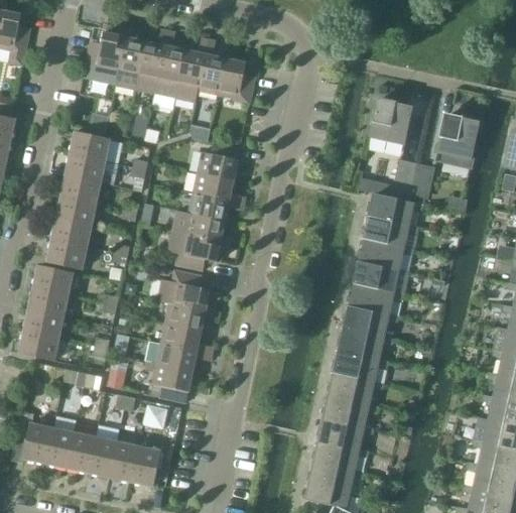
[(2,1),(0,11),(0,47),(11,50),(8,62),(21,65),(29,28),(18,25),(21,14),(6,11),(7,2),(2,1)]
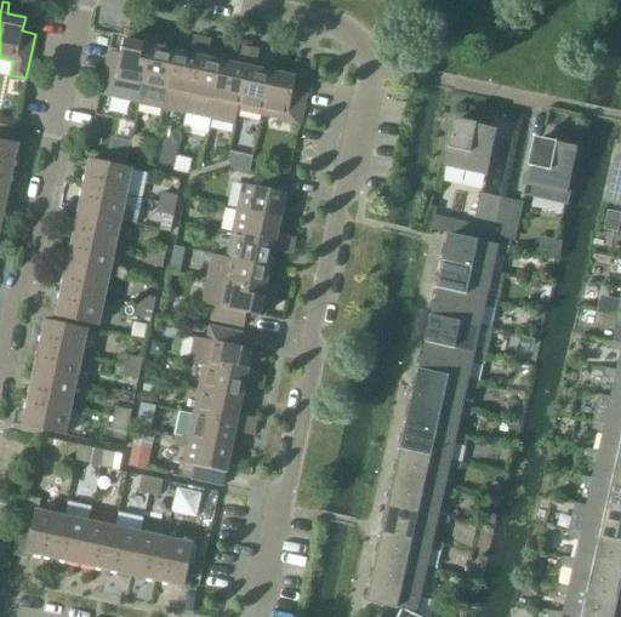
[(100,93),(137,102),(152,33),(146,32),(143,43),(125,39),(123,52),(109,49),(100,93)]
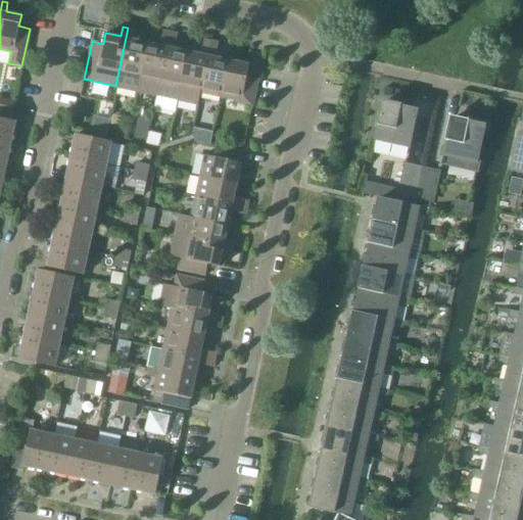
[(115,86),(136,90),(146,41),(132,38),(134,30),(128,28),(115,86)]
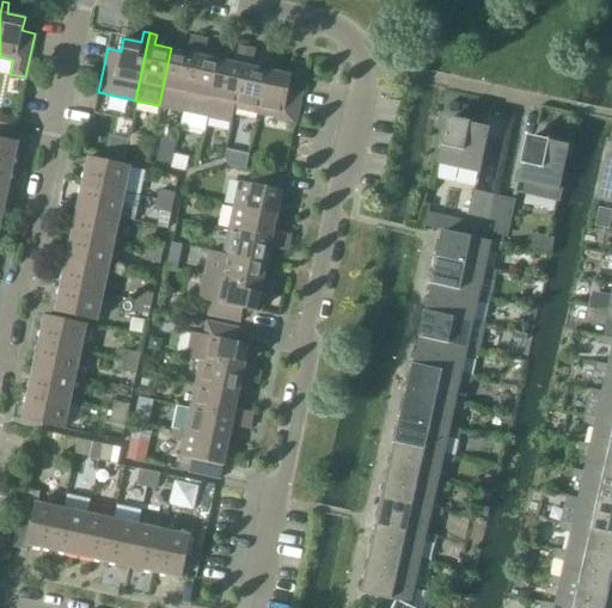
[(159,105),(183,111),(199,36),(191,35),(187,51),(171,48),(159,105)]
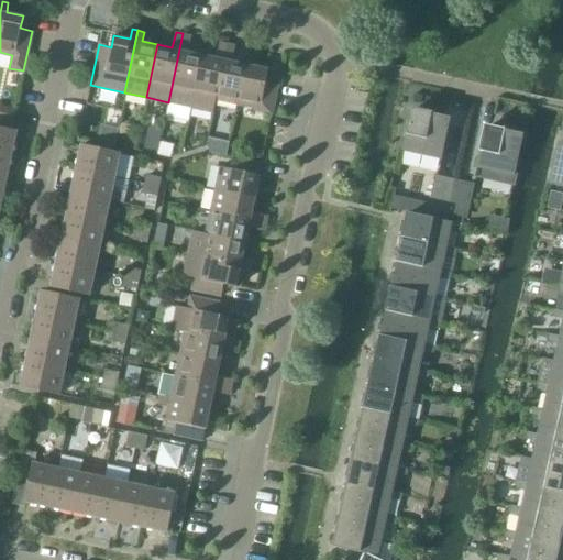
[(183,33),(168,102),(166,112),(188,117),(190,107),(201,54),(187,51),(190,35),(183,33)]
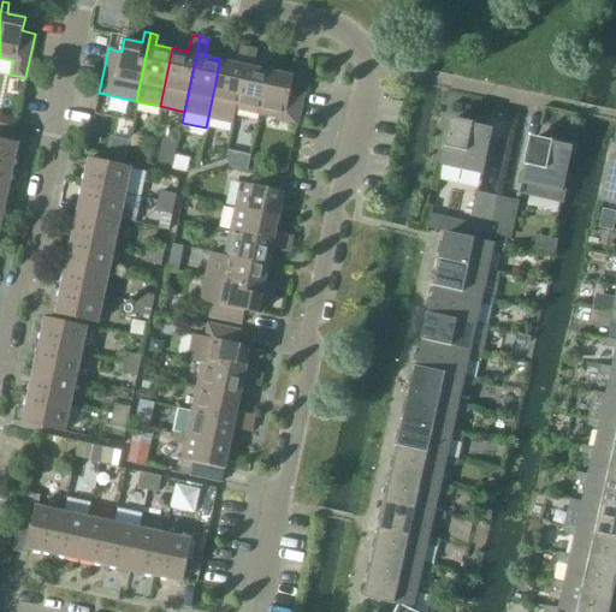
[(236,63),(220,59),(208,117),(232,122),(236,107),(248,47),(241,45),(236,63)]
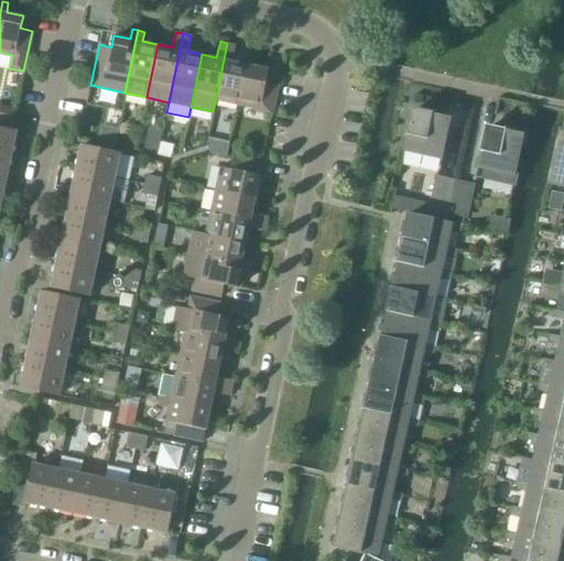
[(235,44),(227,43),(216,98),(238,103),(246,63),(231,61),(235,44)]
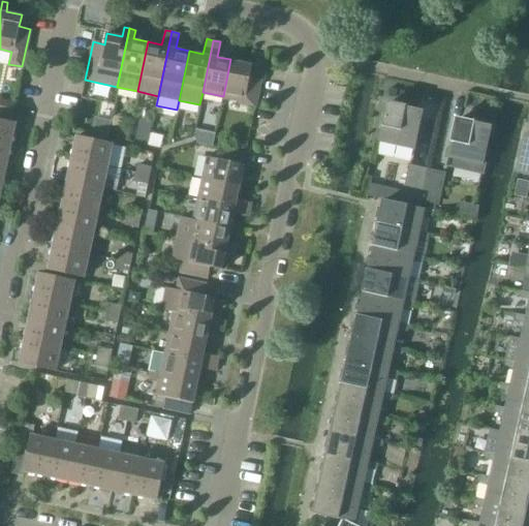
[(252,64),(230,59),(223,96),(242,100),(241,102),(255,105),(261,78),(249,75),(252,64)]
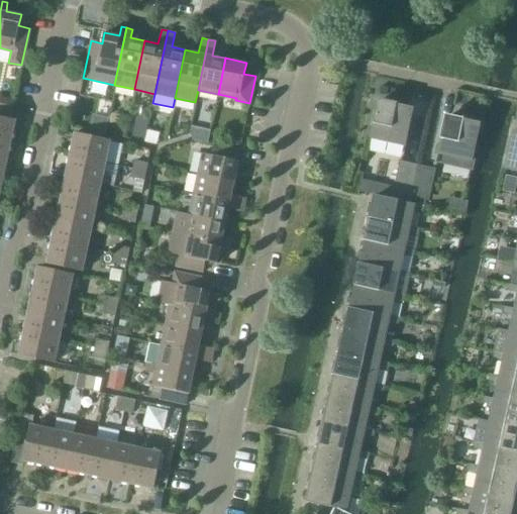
[(0,108),(12,111),(15,100),(0,96),(0,108)]
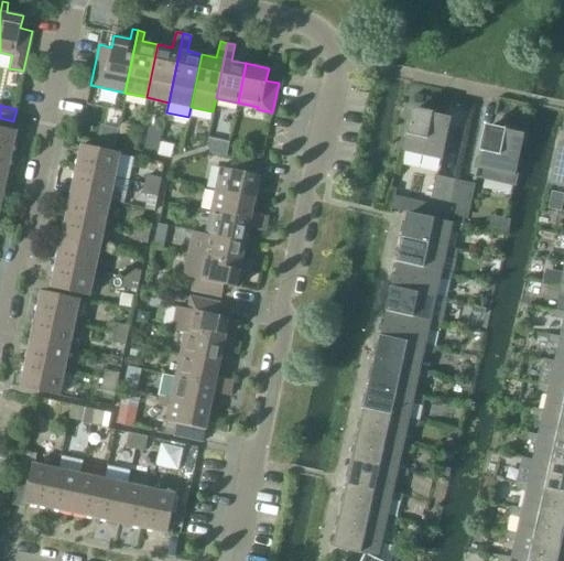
[(451,118),(445,117),(445,115),(446,115),(446,114),(431,112),(412,109),(403,149),(404,149),(404,148),(441,155),(441,157),(442,158),(449,122),(451,118)]
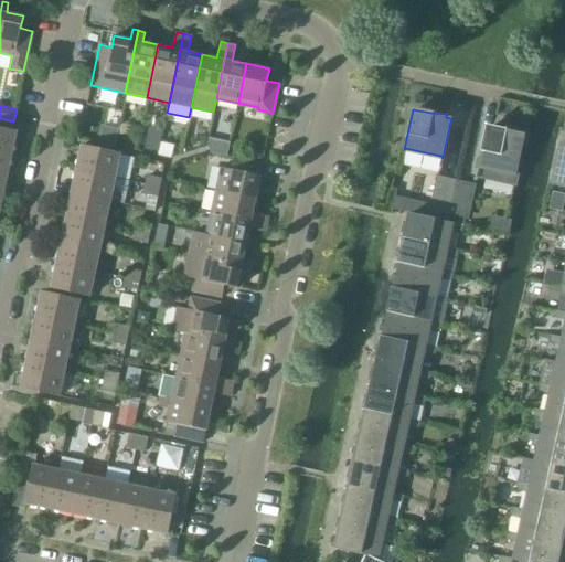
[(492,126),(492,127),(486,125),(484,130),(477,166),(479,166),(479,165),(515,172),(514,173),(515,175),(525,134),(507,129),(492,124),(491,125),(492,126)]
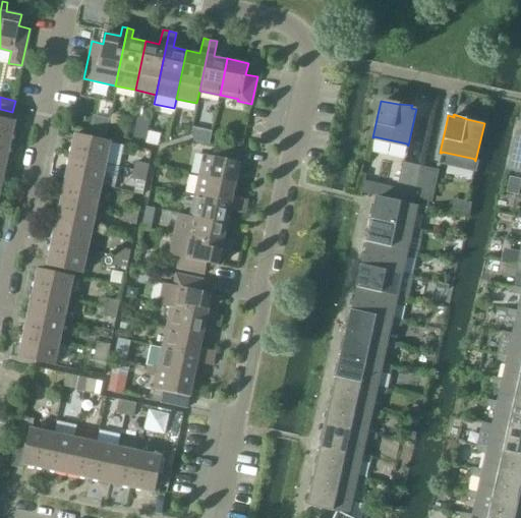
[(0,116),(0,139),(10,142),(15,120),(0,116)]
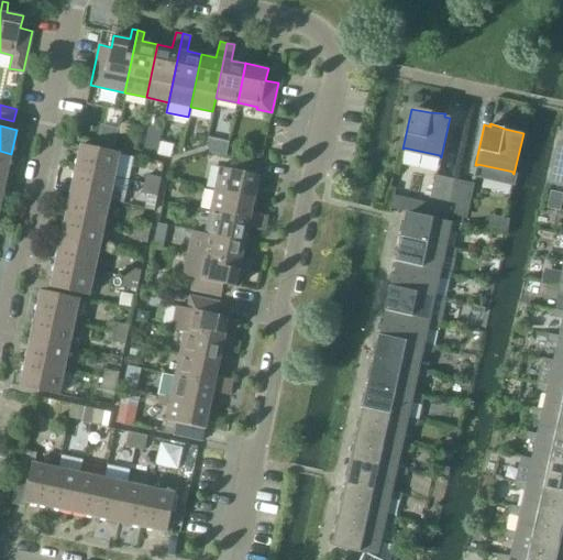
[(128,132),(124,145),(124,146),(135,149),(139,134),(128,132)]
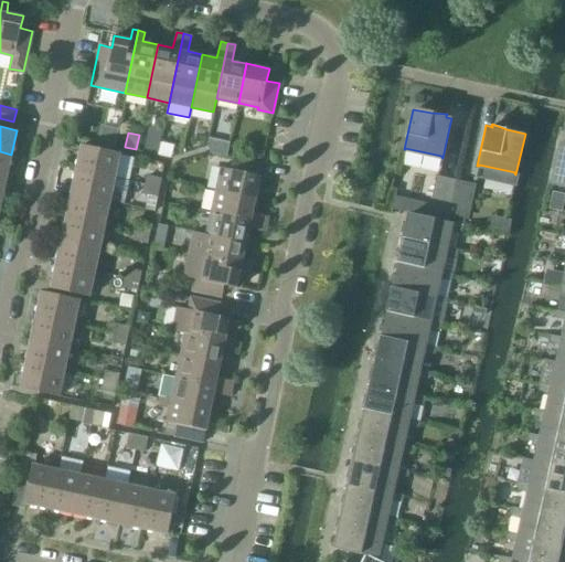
[(145,146),(158,149),(160,137),(147,134),(145,146)]
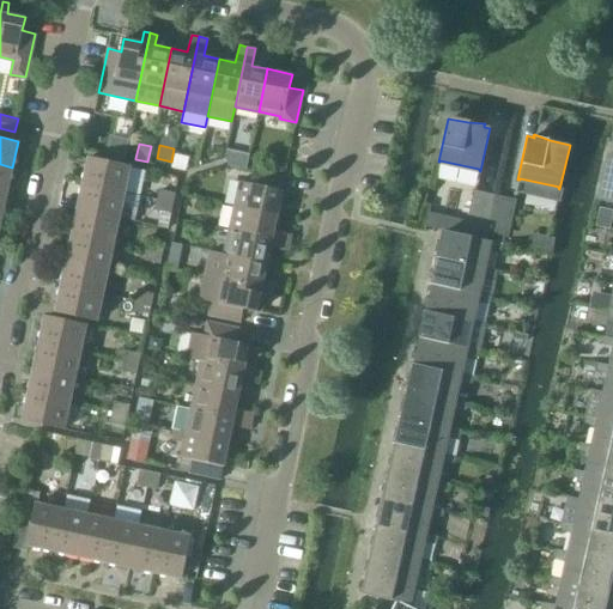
[(173,166),(187,169),(189,153),(175,151),(173,166)]
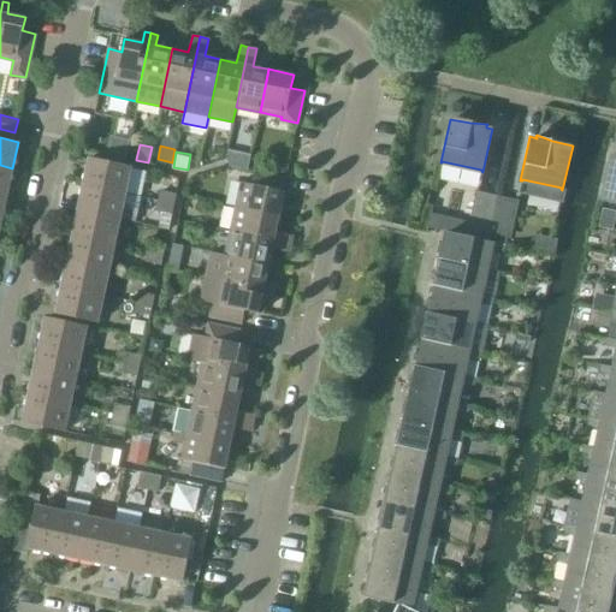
[(615,155),(610,154),(600,198),(602,198),(602,197),(615,200),(615,155)]
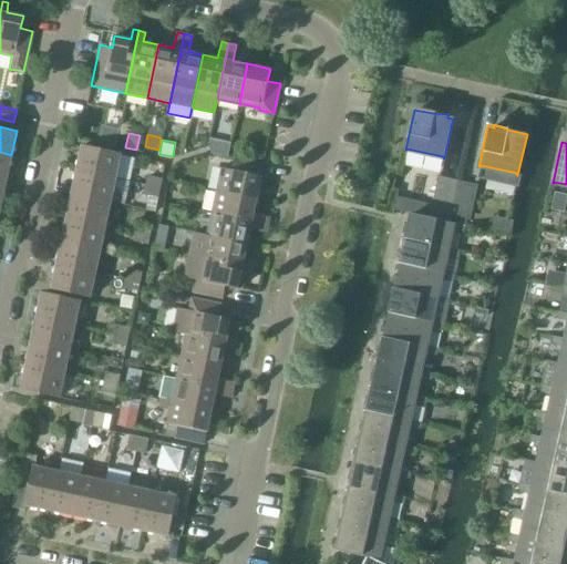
[(82,144),(76,170),(115,177),(121,153),(82,144)]
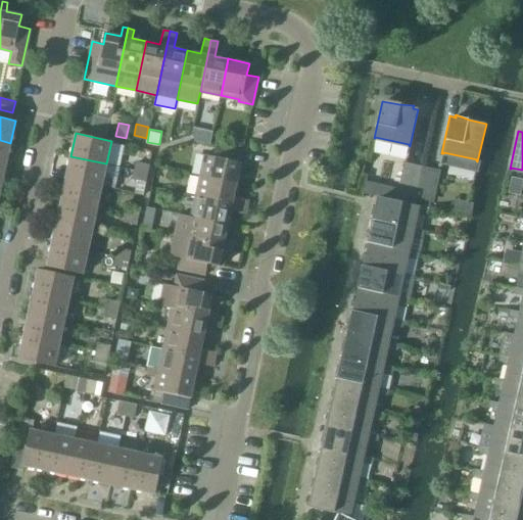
[(0,140),(0,162),(6,164),(10,143),(0,140)]
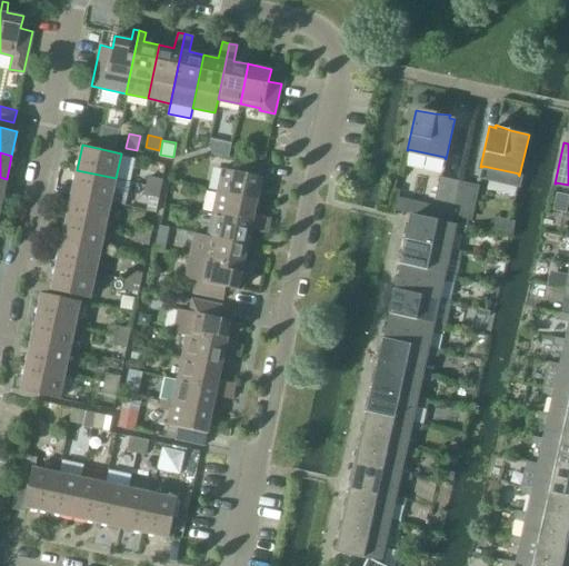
[(222,167),(217,190),(257,198),(265,164),(236,157),(232,169),(222,167)]
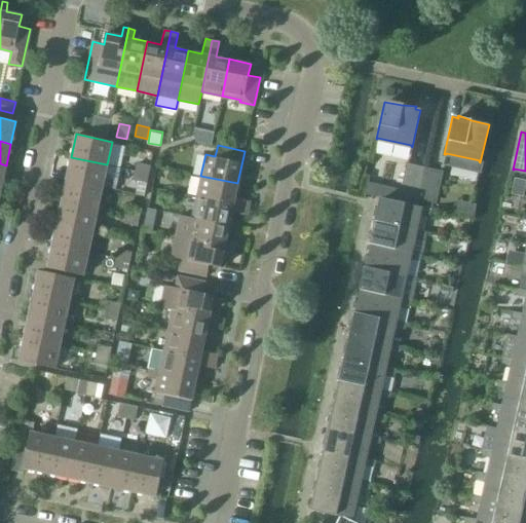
[(71,157),(66,178),(103,186),(107,164),(71,157)]
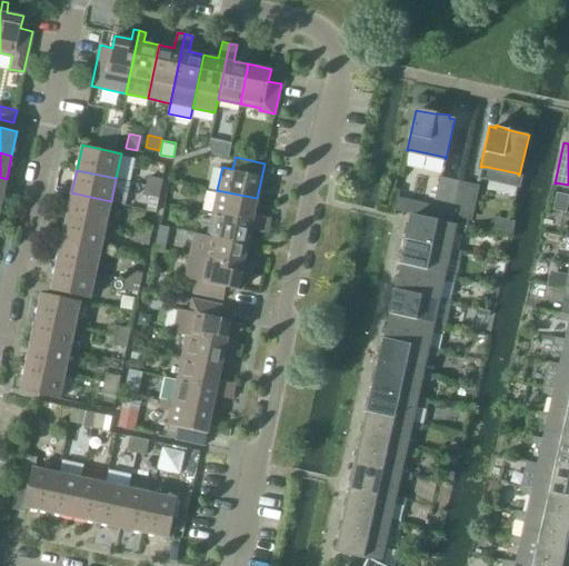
[(148,175),(147,185),(160,187),(162,178),(148,175)]
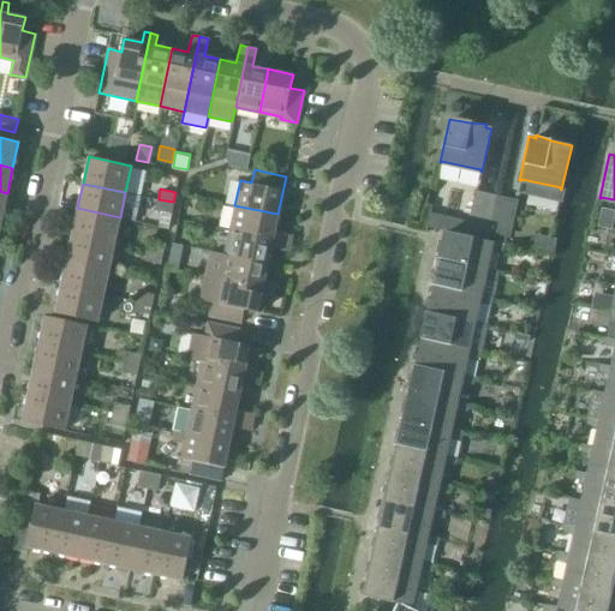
[(517,202),(518,202),(475,192),(477,193),(470,225),(507,233),(514,202),(517,202)]
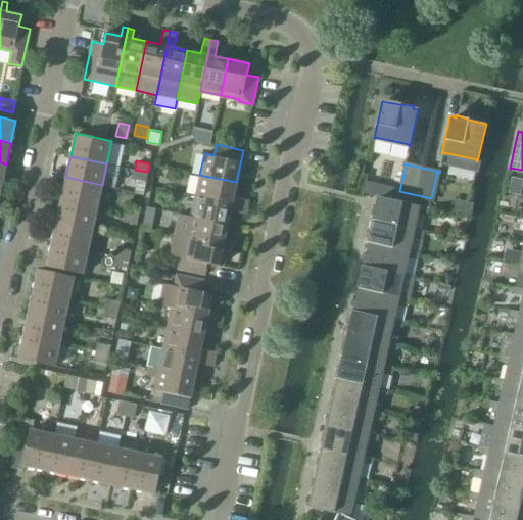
[(147,172),(135,170),(133,178),(145,181),(147,172)]
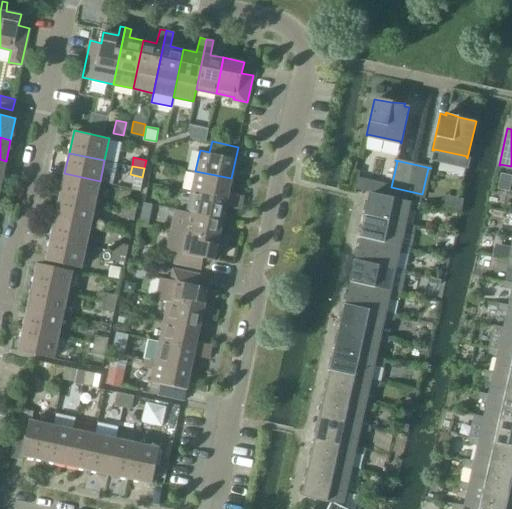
[(195,171),(191,191),(241,201),(243,195),(229,192),(231,178),(195,171)]
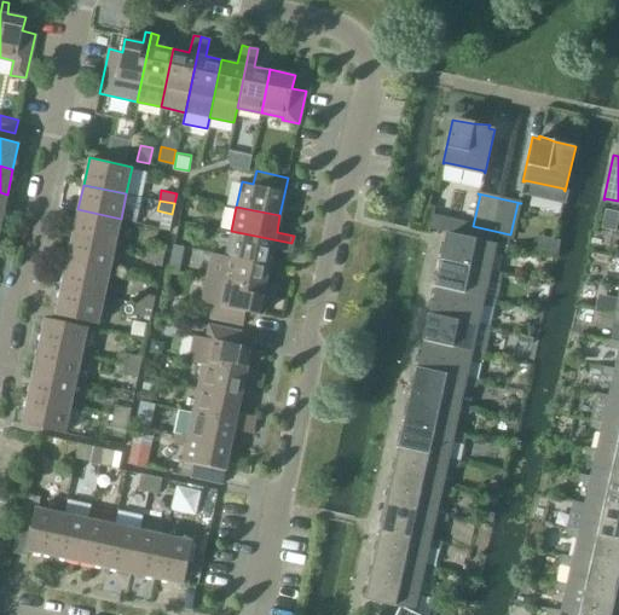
[(618,213),(618,210),(606,208),(601,226),(615,230),(618,213)]
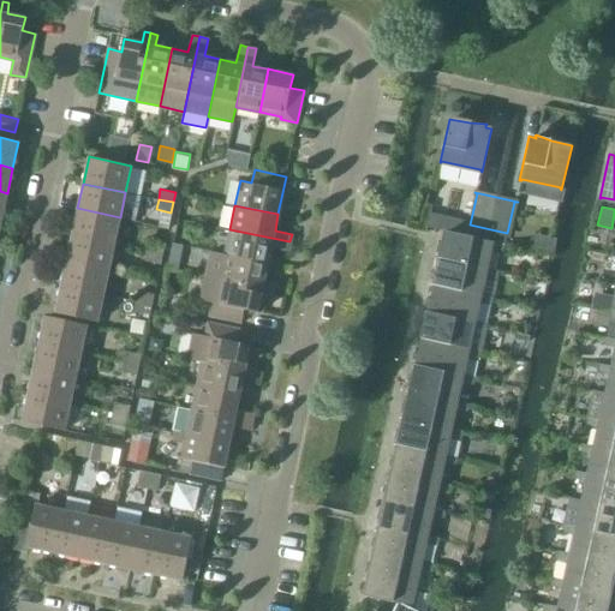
[(77,208),(72,233),(114,243),(120,217),(77,208)]
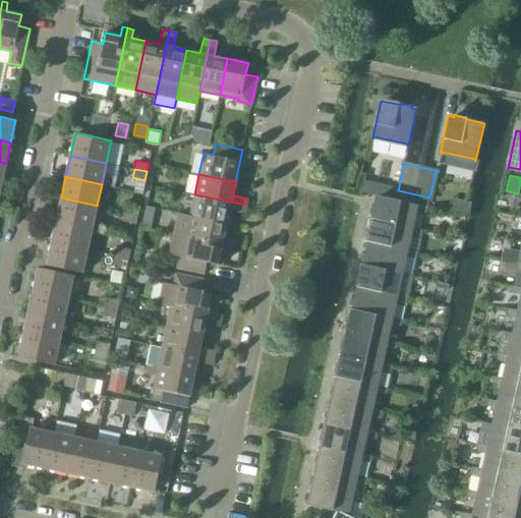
[(194,194),(190,215),(227,222),(230,209),(244,212),(245,205),(194,194)]
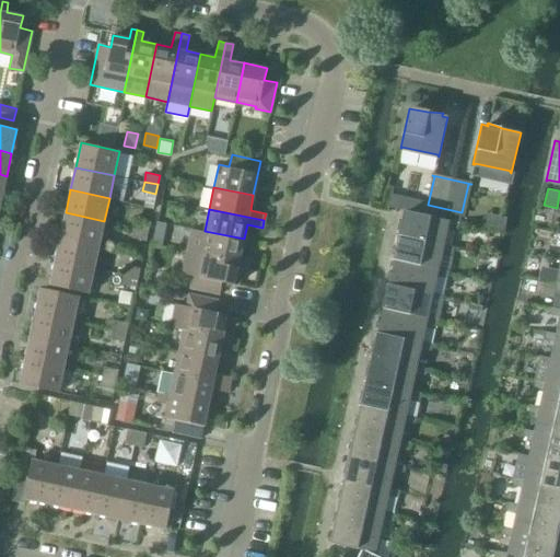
[(404,230),(403,234),(405,234),(405,235),(441,243),(445,227),(458,228),(459,221),(408,210),(405,223),(404,230)]
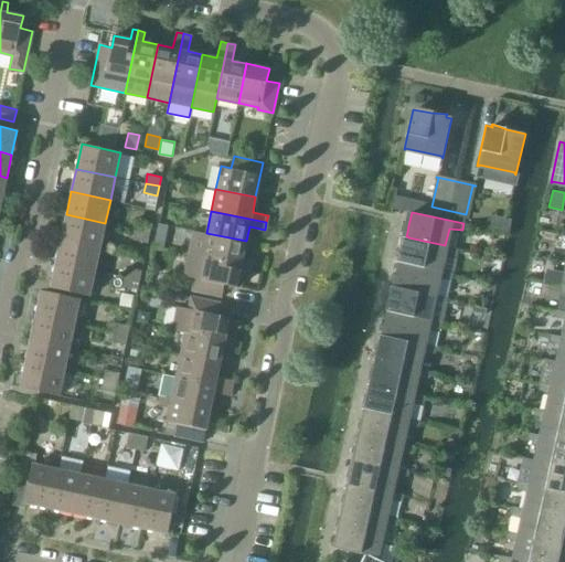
[(66,214),(61,239),(100,246),(105,223),(66,214)]
